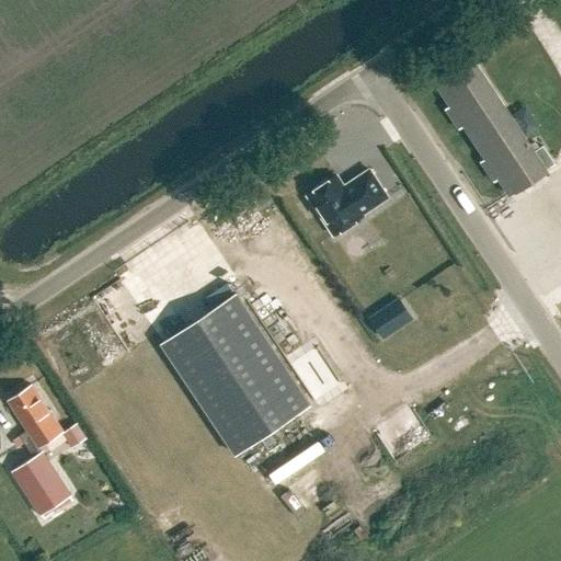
[(548,172),(476,65),(441,89),(451,105),(446,109),(460,129),(465,126),(485,159),(481,161),(495,183),(501,179),(512,195),(548,172)]
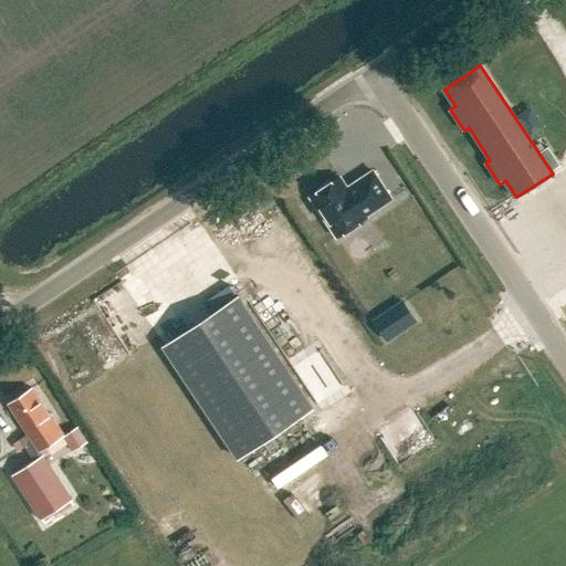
[(311,197),(337,238),(367,218),(366,216),(391,199),(373,171),(356,182),(357,185),(348,190),(339,177),(325,187),(322,187),(315,191),(314,195),(311,197)]
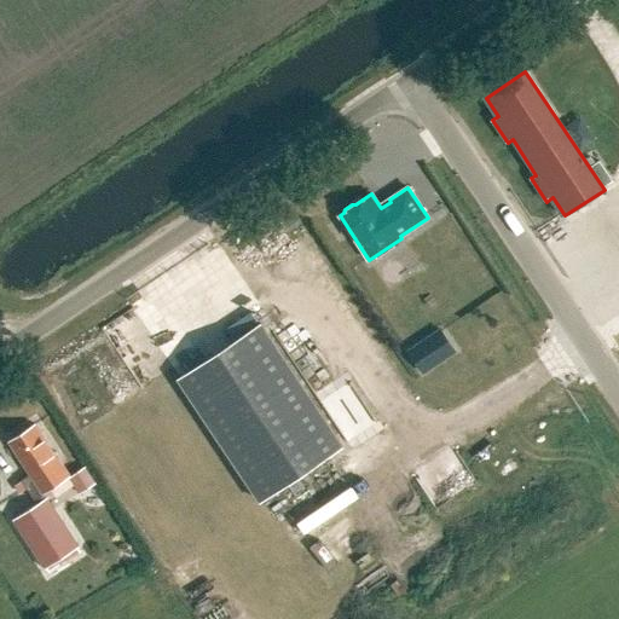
[(179,379),(98,433),(223,618),(254,618),(313,579),(260,501),(342,446),(261,324),(179,379)]
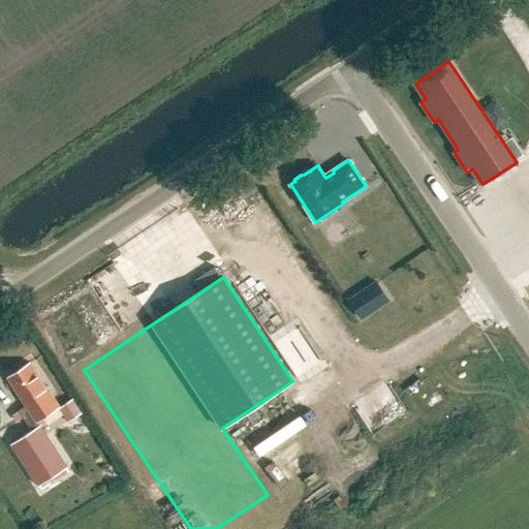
[(361,318),(370,312),(359,294),(349,301),(361,318)]
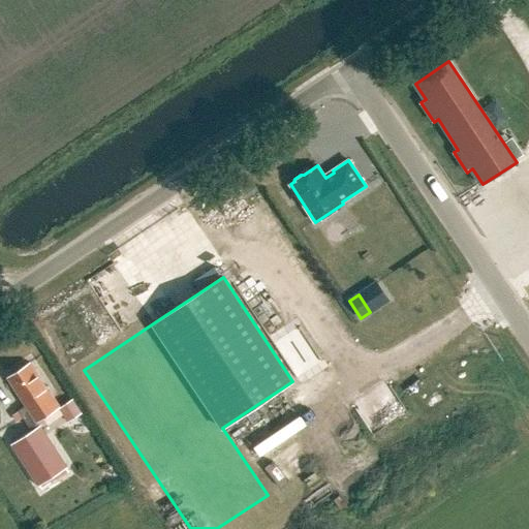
[(32,432),(40,427),(40,426),(37,423),(60,408),(50,392),(49,393),(30,364),(8,377),(27,406),(19,411),(32,432)]
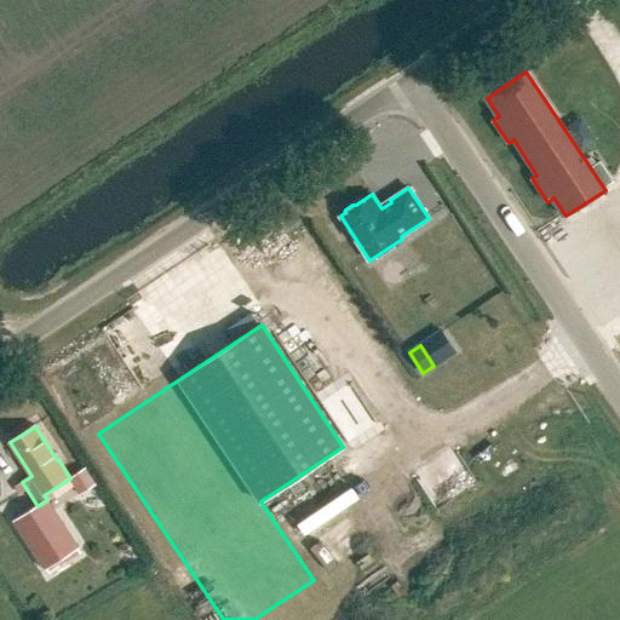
[(47,500),(38,506),(13,521),(46,570),(79,549),(47,500)]
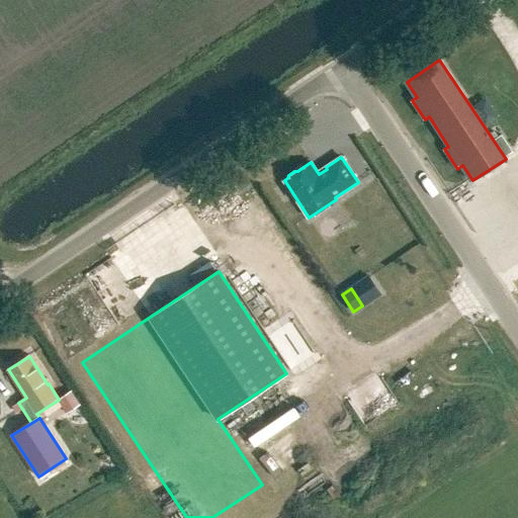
[(269,460),(293,440),(283,429),(259,449),(269,460)]
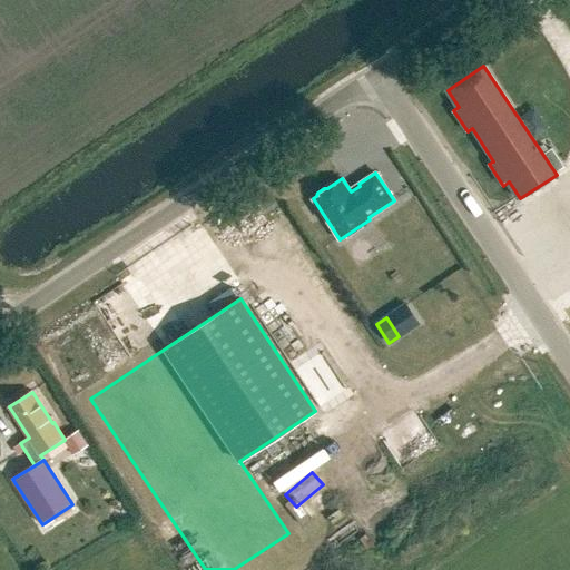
All buildings are outlined.
